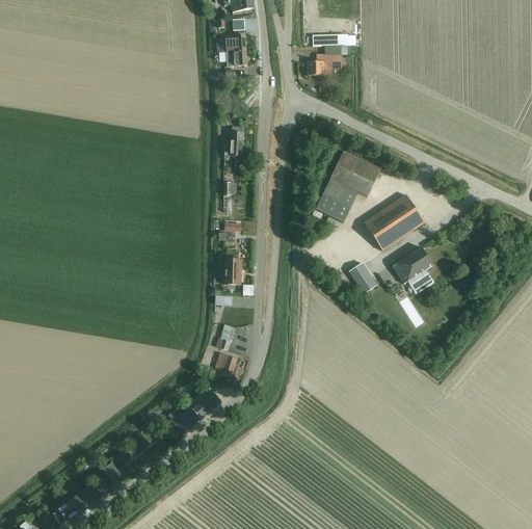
[(232,10),(254,6),(253,0),(223,0),(224,4),(231,3),(232,10)]
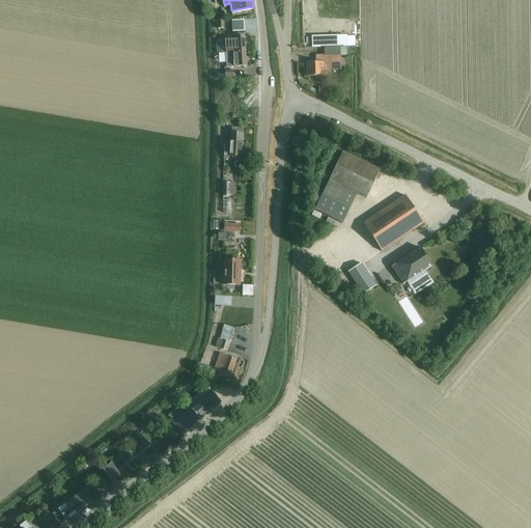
[(244,28),(243,18),(232,19),(232,29),(244,28)]
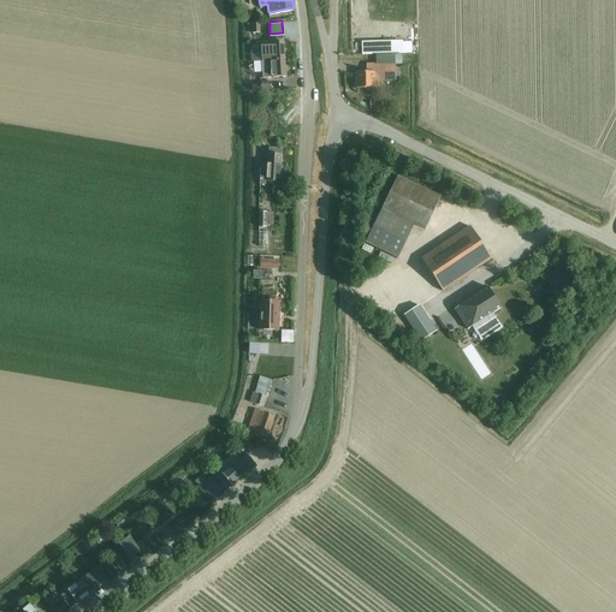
[(361,39),(361,51),(402,49),(402,37),(361,39)]
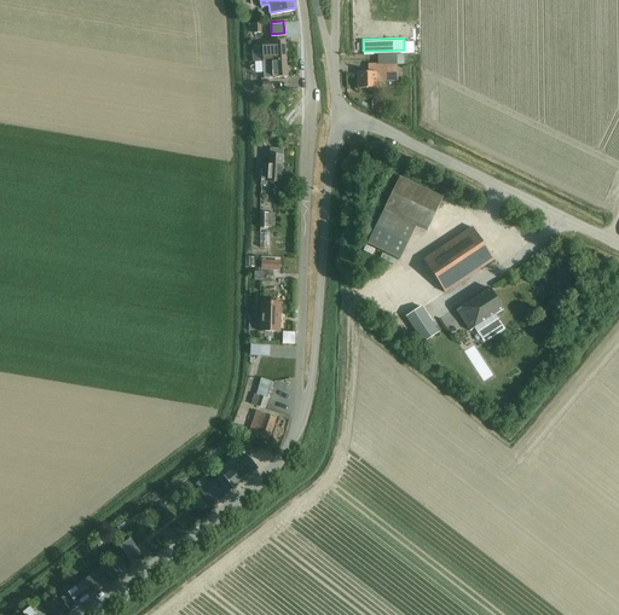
[(262,41),(264,58),(285,57),(285,40),(271,40),(271,41),(262,41)]
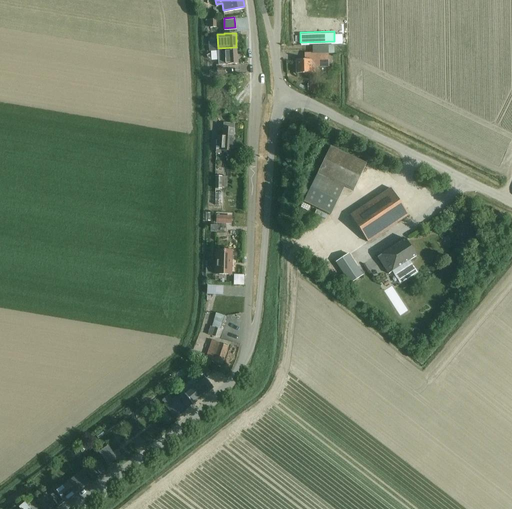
[(236,47),(218,48),(219,63),(238,61),(237,47),(236,47)]
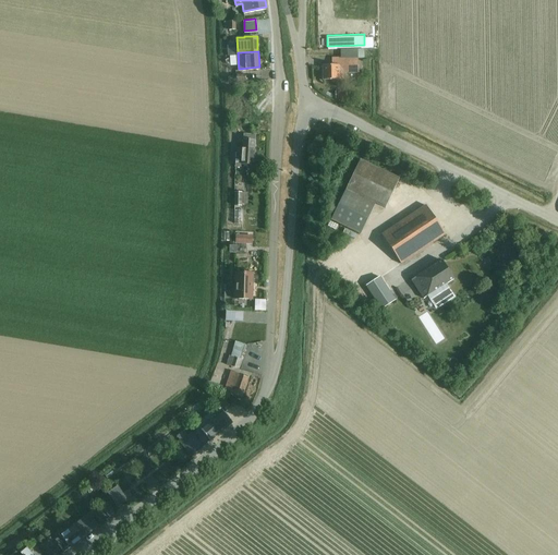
[(339,56),(339,63),(323,63),(323,77),(344,77),(344,71),(356,71),(355,55),(339,56)]
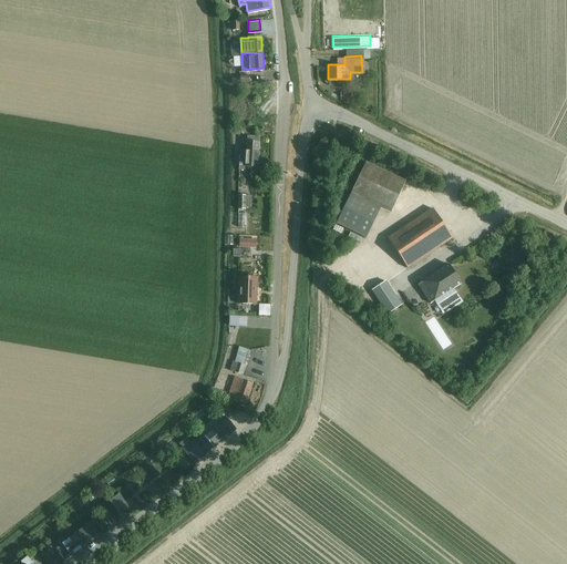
[(240,149),(239,162),(239,167),(245,167),(245,164),(257,165),(259,134),(250,134),(250,136),(248,136),(248,139),(247,139),(246,149),(240,149)]
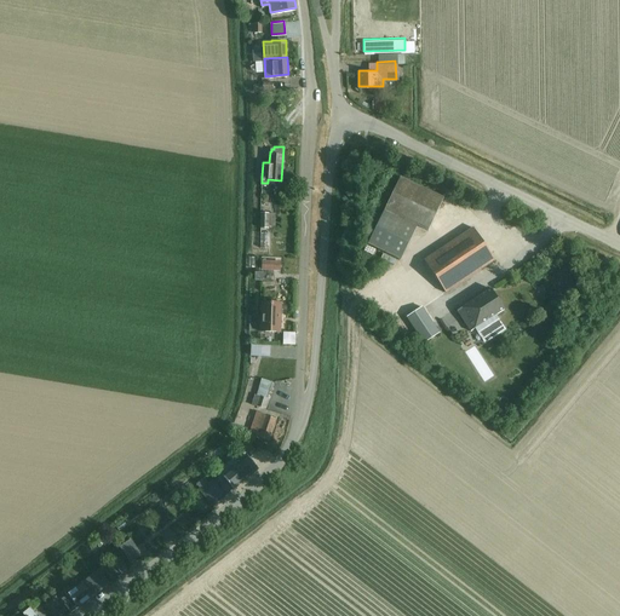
[(400,174),(384,208),(418,223),(428,228),(443,195),(400,174)]
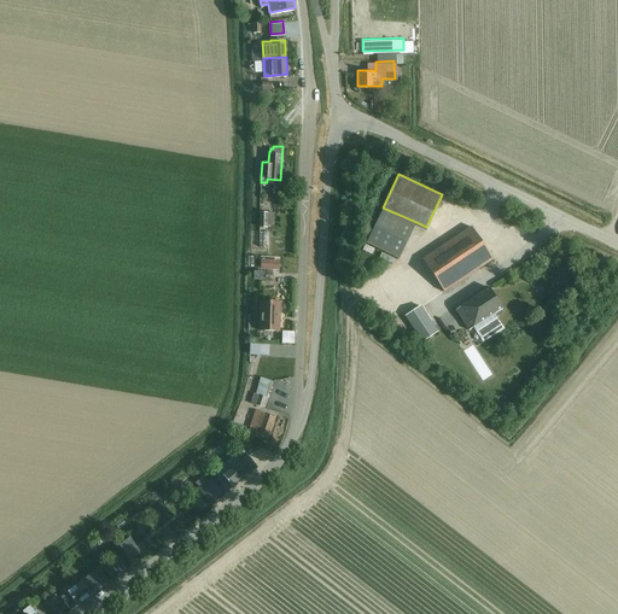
[(417,222),(383,208),(367,239),(398,255),(417,222)]
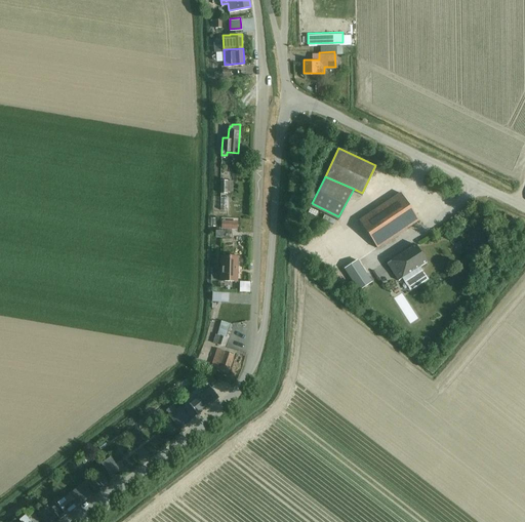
[(233,177),(220,177),(220,191),(228,191),(228,189),(233,189),(233,177)]
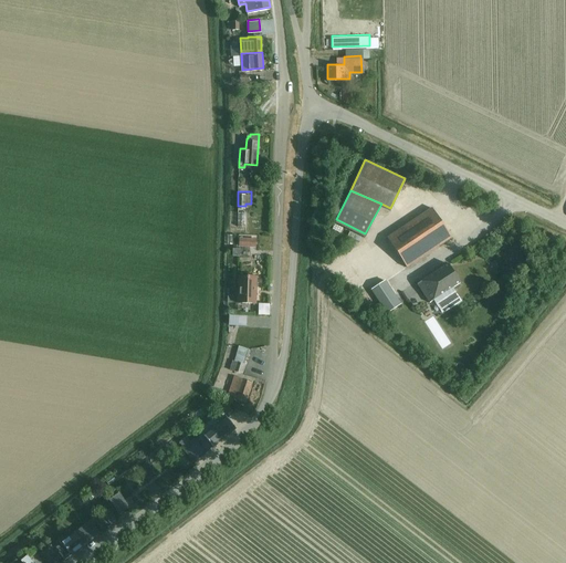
[(401,227),(387,236),(407,266),(452,236),(432,206),(423,211),(422,208),(416,212),(410,205),(394,215),(401,227)]
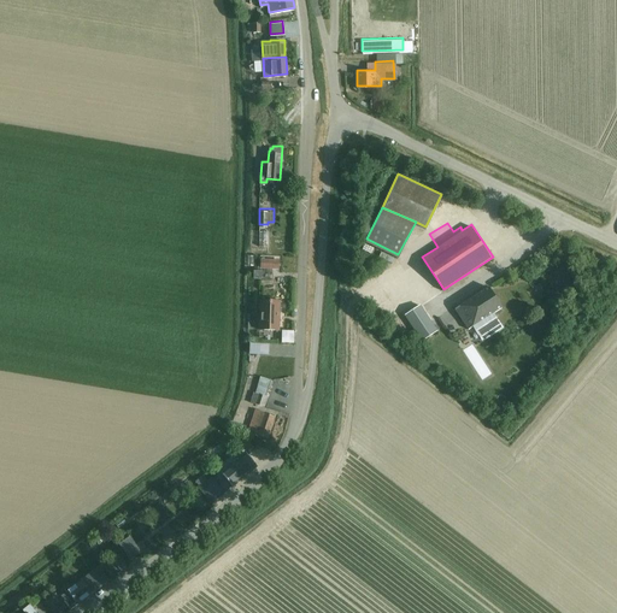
[(533,287),(536,293),(544,289),(540,282),(533,287)]
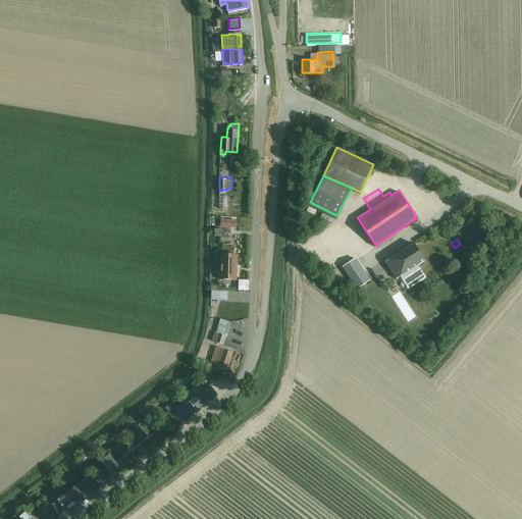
[(413,241),(385,260),(397,276),(406,271),(411,279),(424,270),(418,262),(424,258),(414,242),(413,241)]
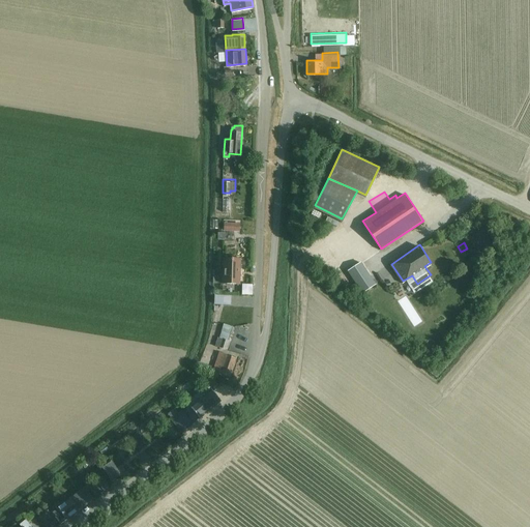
[(223,282),(240,282),(240,257),(224,257),(224,259),(223,260),(223,264),(224,265),(223,282)]
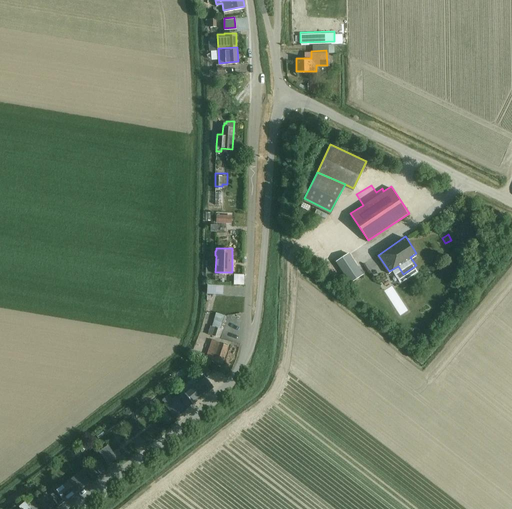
[(336,260),(350,281),(352,285),(358,281),(355,277),(363,273),(349,251),(336,260)]
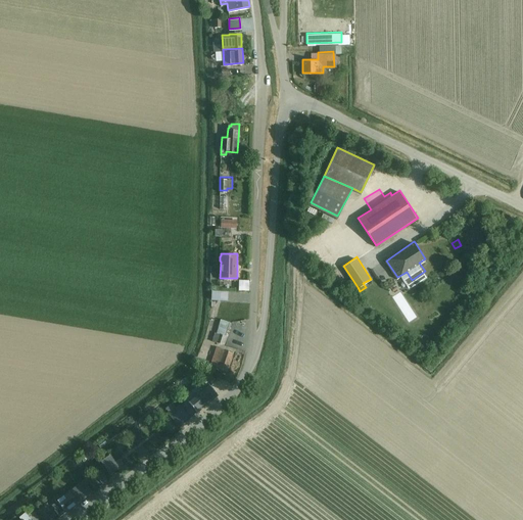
[(470,268),(467,272),(473,276),(476,272),(470,268)]
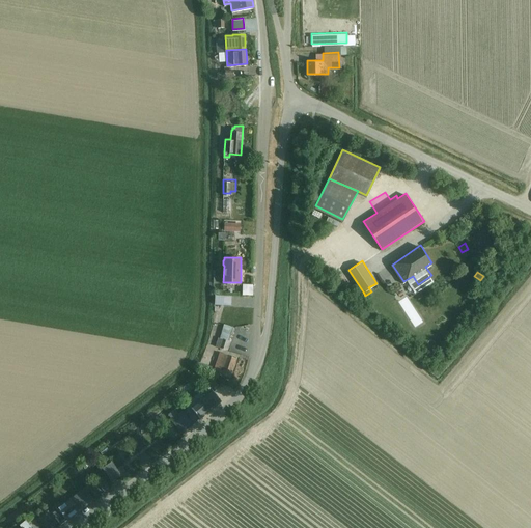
[(226,349),(228,342),(233,326),(224,323),(220,337),(219,341),(219,344),(221,344),(220,346),(226,349)]
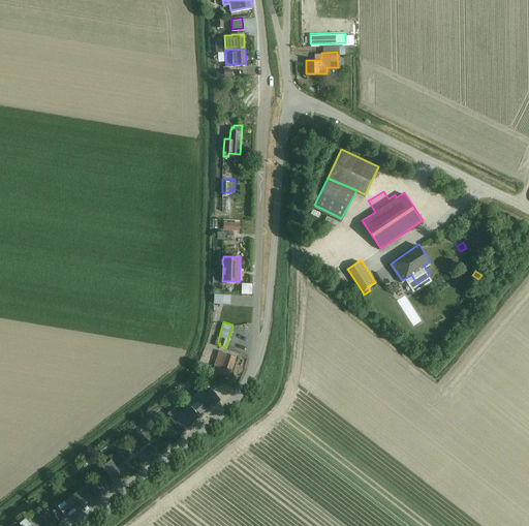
[(228,374),(236,354),(219,349),(213,367),(218,369),(218,370),(228,374)]
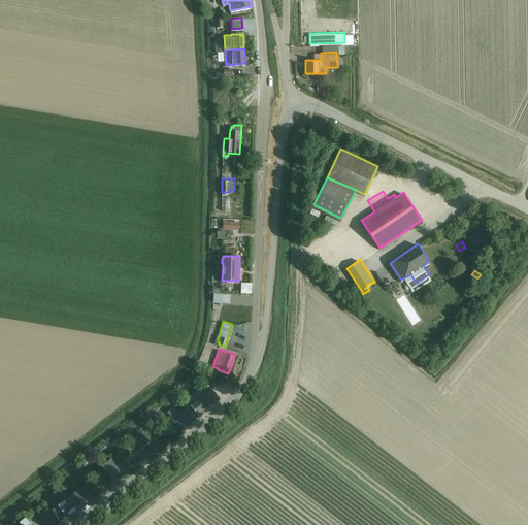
[(198,359),(196,365),(208,369),(210,363),(198,359)]
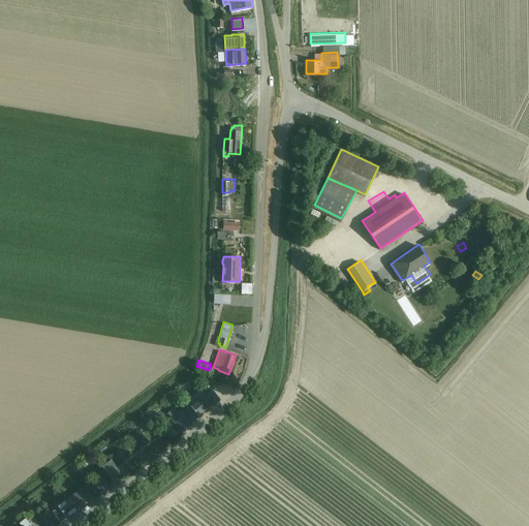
[(211,387),(186,408),(184,405),(170,416),(182,430),(206,409),(220,398),(211,387)]
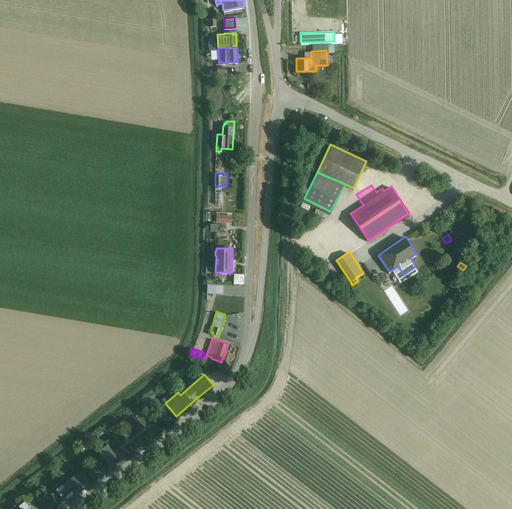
[(108,443),(98,450),(108,463),(117,457),(108,443)]
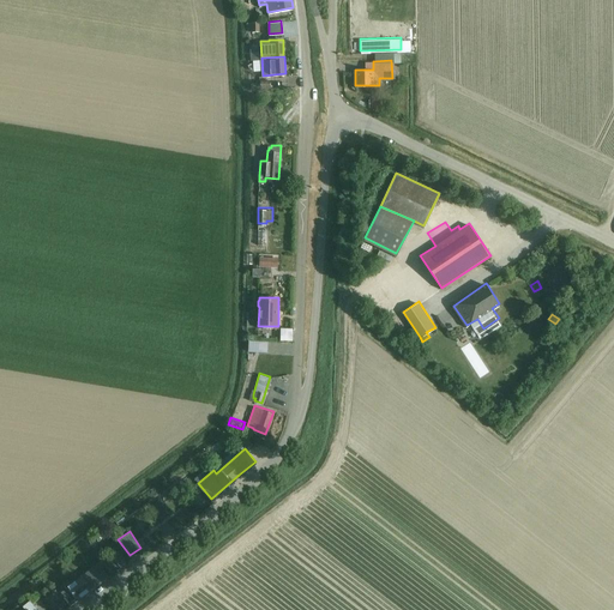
[(61,591),(70,602),(71,604),(108,575),(98,562),(61,591)]
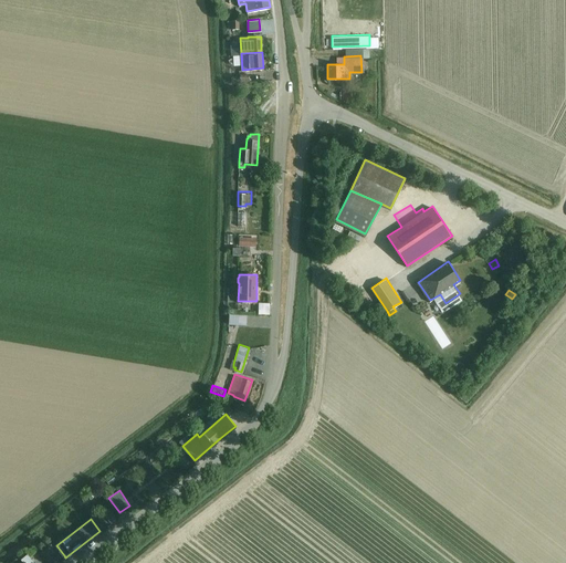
[(35,562),(28,553),(22,558),(24,561),(22,562),(35,562)]
